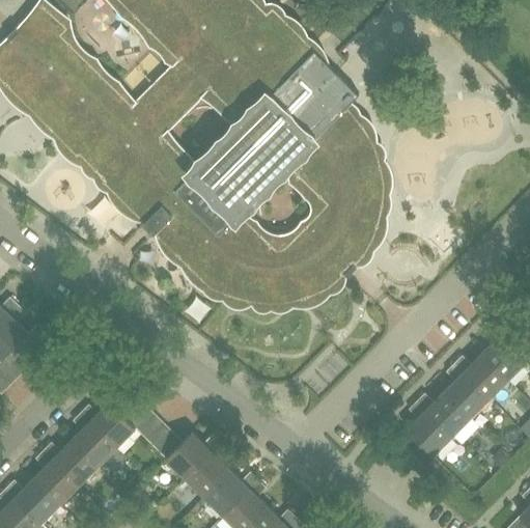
[(342,122),(362,104),(319,61),(318,62),(276,21),(271,26),(250,5),(253,1),(251,0),(109,0),(118,9),(122,5),(143,27),(140,30),(150,40),(154,37),(186,68),(134,120),(61,48),(67,43),(48,24),(0,72),(0,87),(224,312),(229,307),(230,307),(232,308),(233,308),(234,309),(238,310),(242,311),(243,311),(247,312),(249,313),(252,313),(255,314),(258,314),(260,314),(262,314),(266,315),(269,315),(271,315),(272,315),(274,315),(277,315),(278,315),(281,314),(284,314),(288,313),(290,313),(293,313),(296,312),(298,312),(301,311),(304,310),(311,308),(316,305),(317,305),(324,302),(326,300),(328,299),(333,296),(338,294),(341,289),(345,286),(349,283),(351,281),(352,279),(354,278),(355,276),(358,273),(359,271),(362,267),(364,262),(366,259),(368,256),(370,252),(372,248),(373,245),(374,242),(375,239),(377,235),(378,230),(379,227),(379,225),(379,224),(380,222),(380,220),(380,218),(380,215),(381,213),(381,211),(381,209),(381,206),(381,203),(381,199),(380,194),(380,191),(380,189),(379,185),(379,183),(378,181),(377,177),(377,175),(375,172),(374,168),(373,166),(372,163),(370,161),(369,158),(368,157),(368,155),(367,154),(366,153),(365,150),(364,148),(362,145),(361,143),(359,140),(358,139),(357,138),(356,136),(355,136),(354,134),(353,132),(352,131),(350,130),(349,128),(346,126),(345,124),(342,122)]
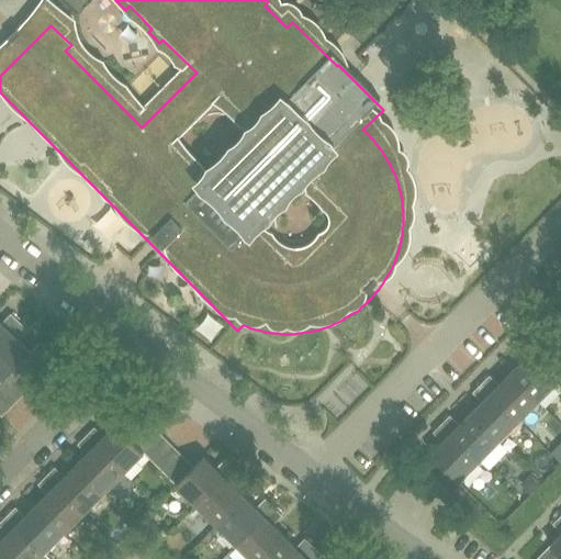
[(560,158),(546,174),(560,189),(560,158)]
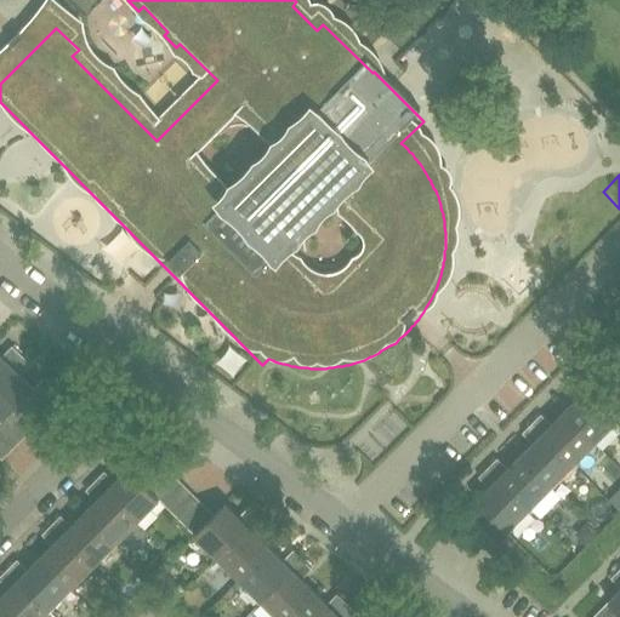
[(619,211),(615,206),(601,218),(614,235),(619,229),(619,211)]
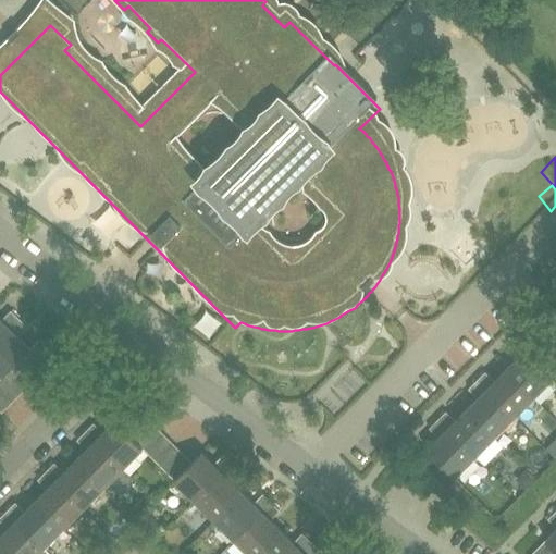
[(0,341),(19,322),(10,314),(1,322),(0,321),(0,341)]
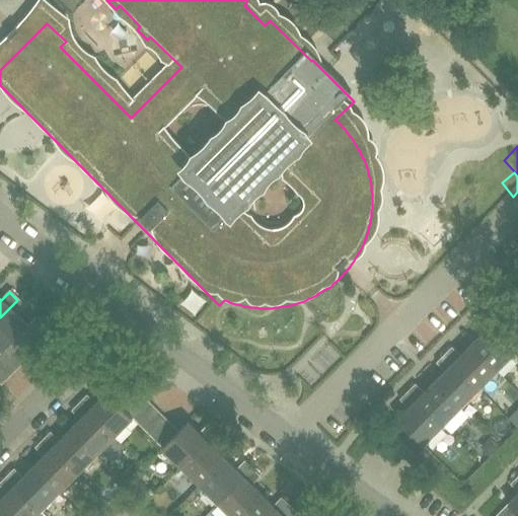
[(27,327),(17,316),(26,308),(17,300),(0,317),(0,351),(2,353),(10,345),(18,337),(27,327)]
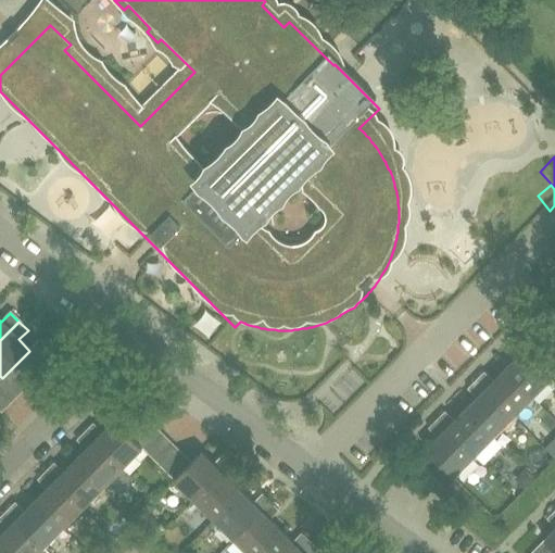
[(554,343),(543,332),(532,344),(522,335),(514,343),(551,379),(554,375),(554,343)]
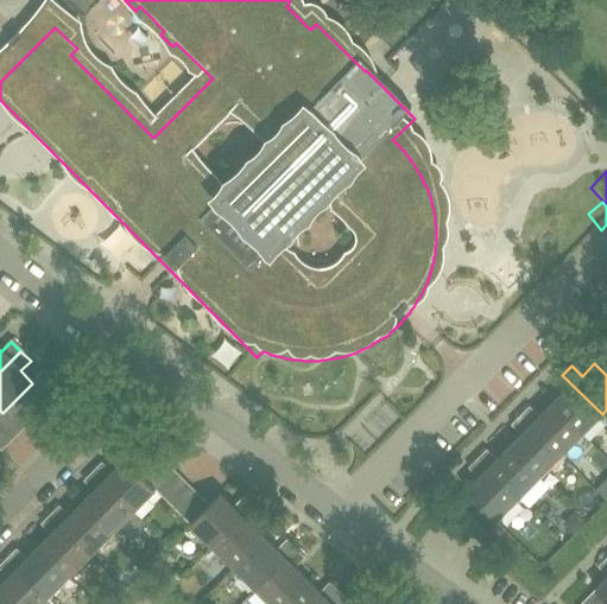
[(43,373),(32,383),(51,402),(62,392),(43,373)]
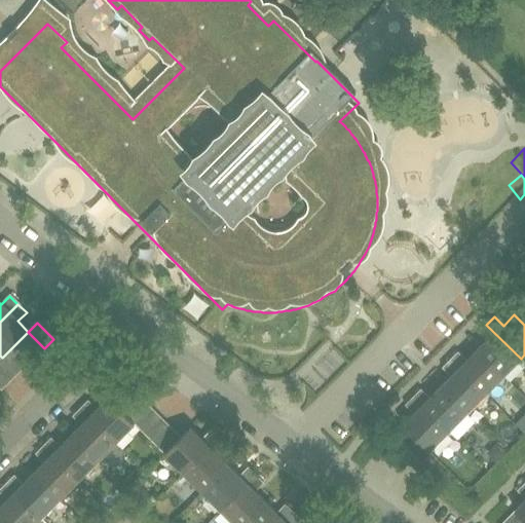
[(488,341),(477,352),(502,377),(521,359),(486,325),(479,332),(488,341)]
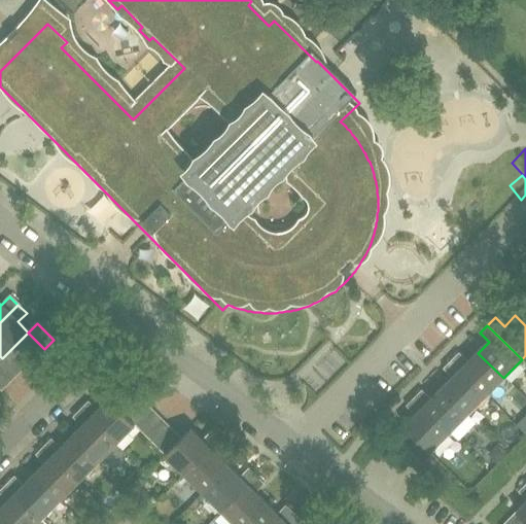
[(36,358),(44,349),(28,333),(19,342),(36,358)]
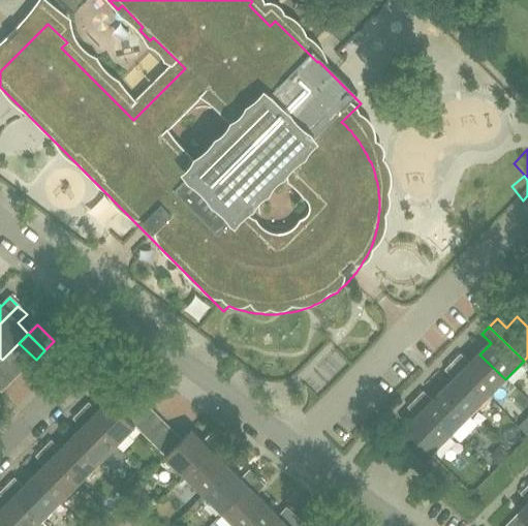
[(27,369),(36,360),(19,343),(10,351),(27,369)]
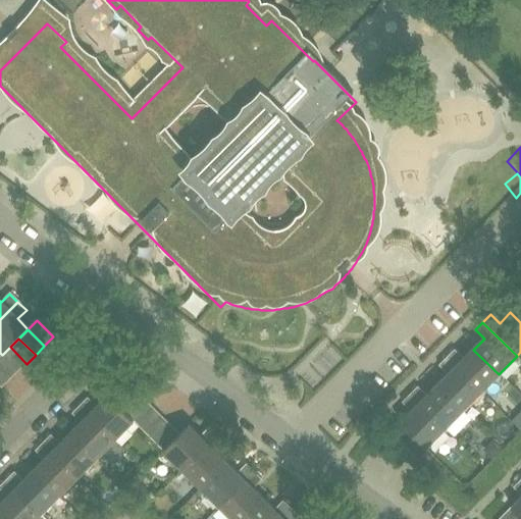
[(18,372),(27,364),(10,347),(2,355),(1,356),(18,372)]
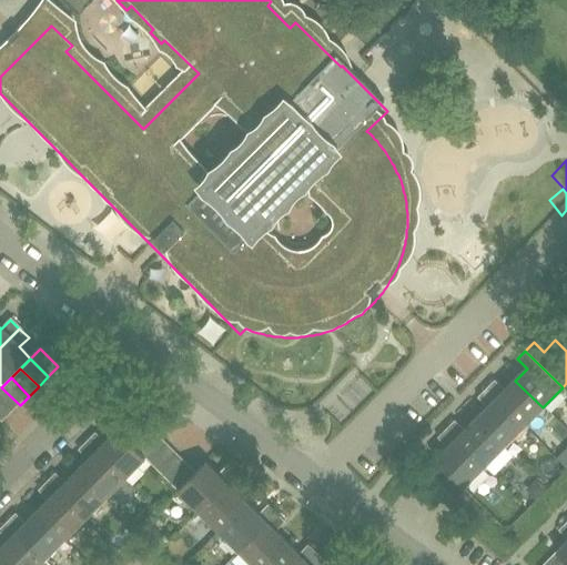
[(515,381),(504,392),(494,382),(486,391),(524,429),(543,407),(515,381)]
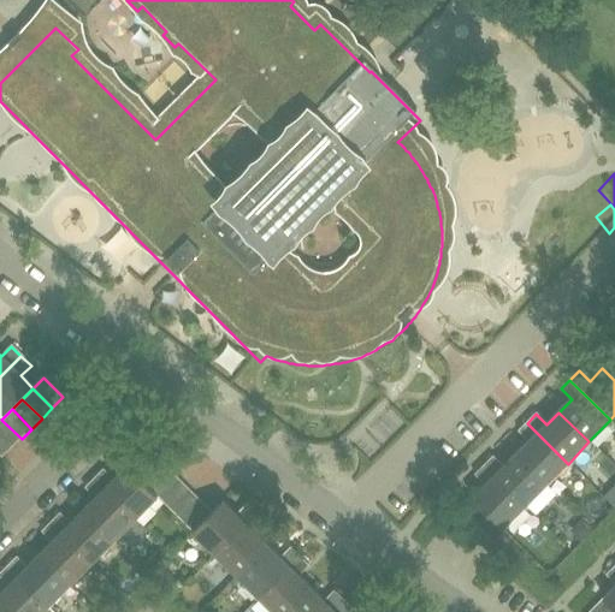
[(0,439),(11,450),(22,439),(1,420),(0,421),(0,439)]
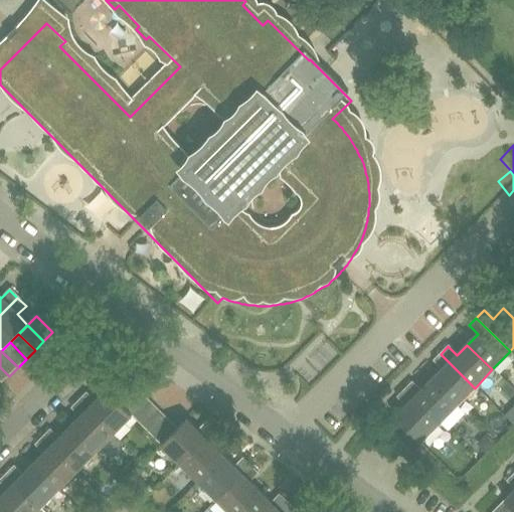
[(442,370),(431,380),(457,406),(475,388),(441,354),(433,362),(442,370)]
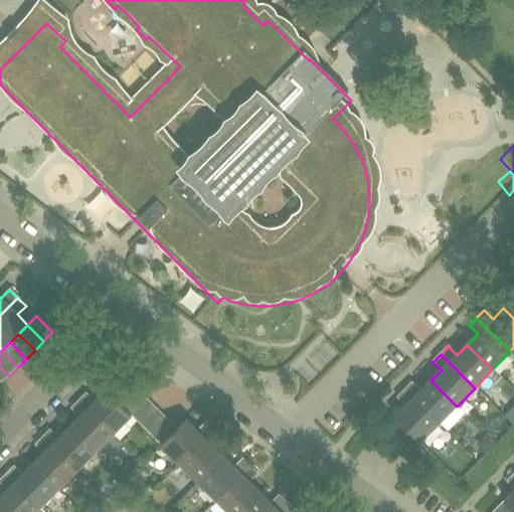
[(0,384),(1,385),(9,376),(0,367),(0,384)]
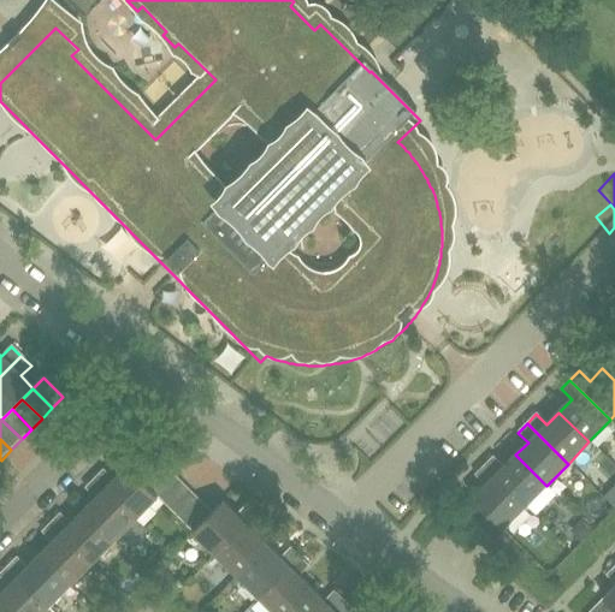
[(151,452),(130,471),(141,482),(160,462),(151,452)]
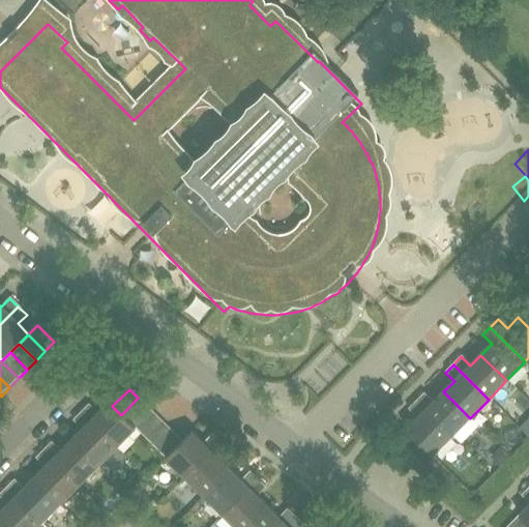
[(443,391),(433,403),(423,394),(416,402),(451,437),(470,418),(443,391)]
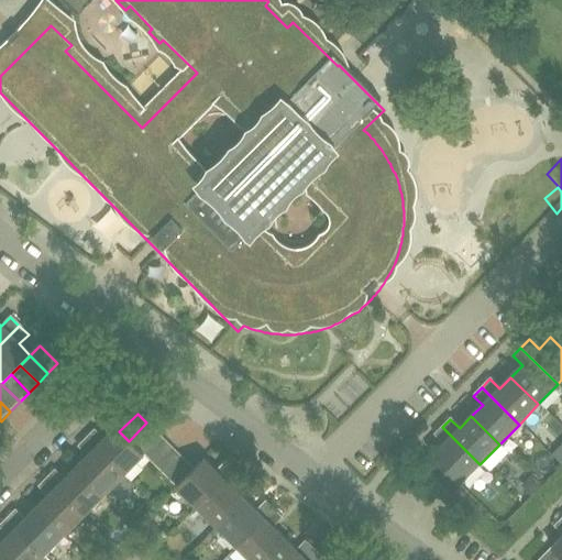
[(156,432),(146,423),(129,441),(138,450),(156,432)]
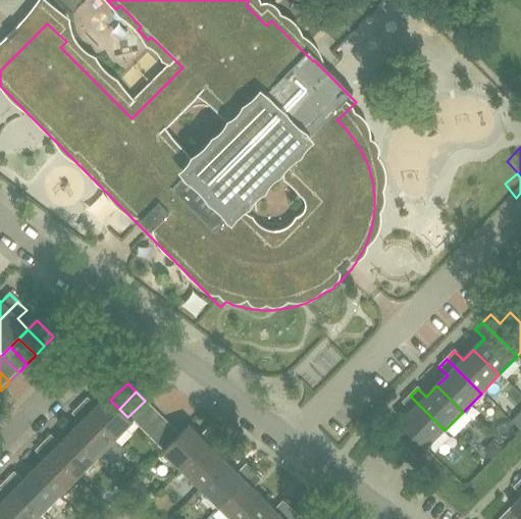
[(411,412),(400,423),(409,432),(417,440),(426,450),(445,430),(410,396),(402,404),(411,412)]
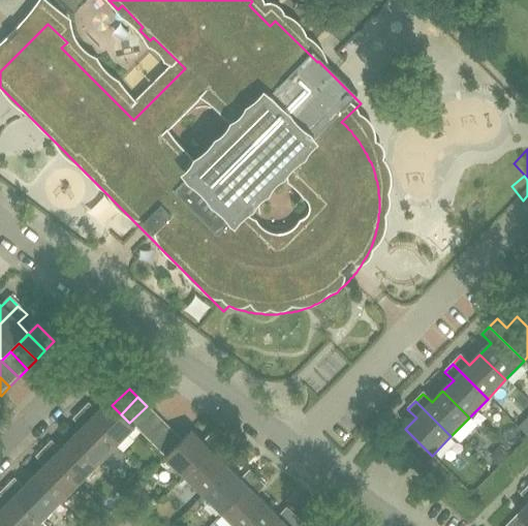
[(109,402),(97,413),(89,405),(81,412),(116,447),(135,429),(129,423),(121,414),(112,405),(109,402)]
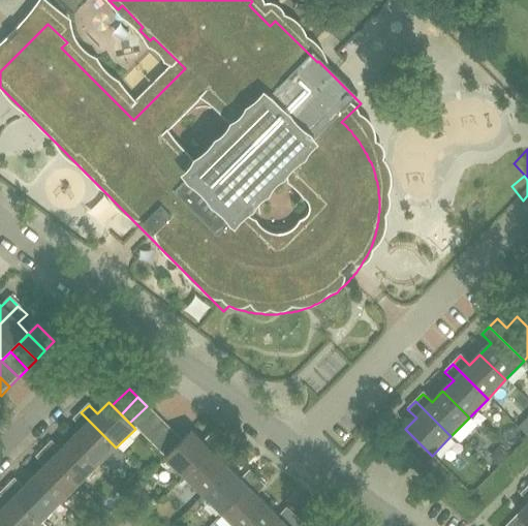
[(129,423),(135,429),(138,431),(155,414),(147,406),(129,423)]
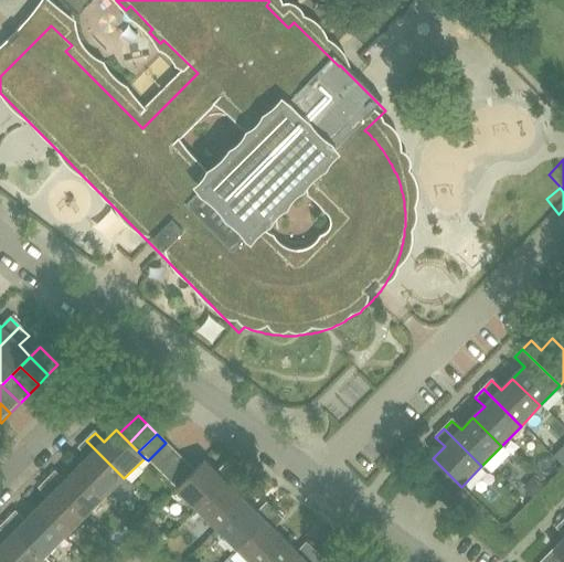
[(87,459),(76,470),(104,499),(124,478),(86,441),(77,449),(87,459)]
